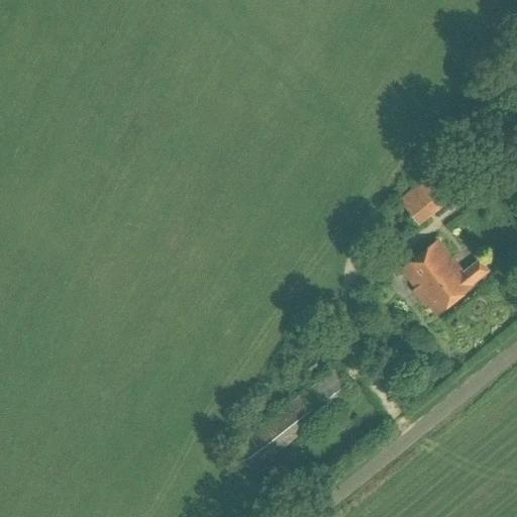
[(516,67),(505,79),(516,91),(516,67)]
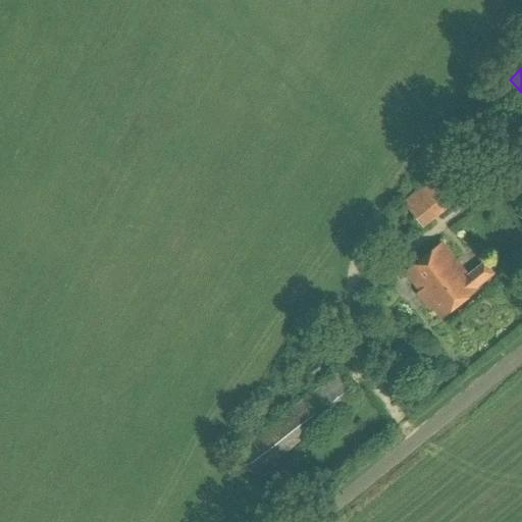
[(402,203),(421,227),(449,206),(429,180),(402,203)]
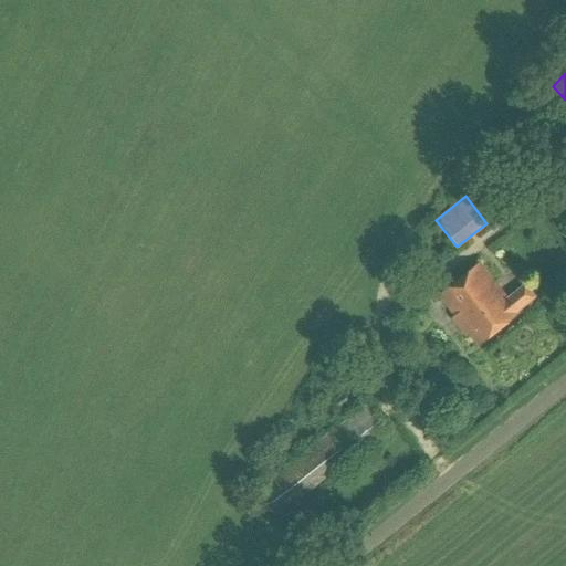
[(471,334),(480,345),(520,313),(517,311),(535,296),(525,284),(507,299),(480,263),(440,295),(456,315),(452,317),(468,337),(471,334)]
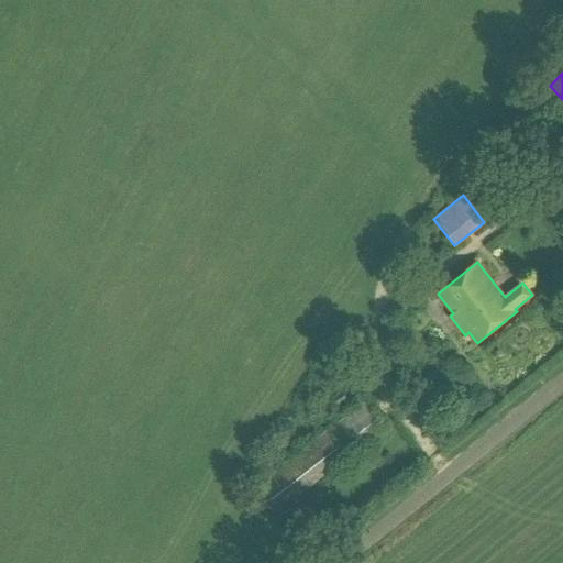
[(353,374),(364,389),(374,383),(363,367),(353,374)]
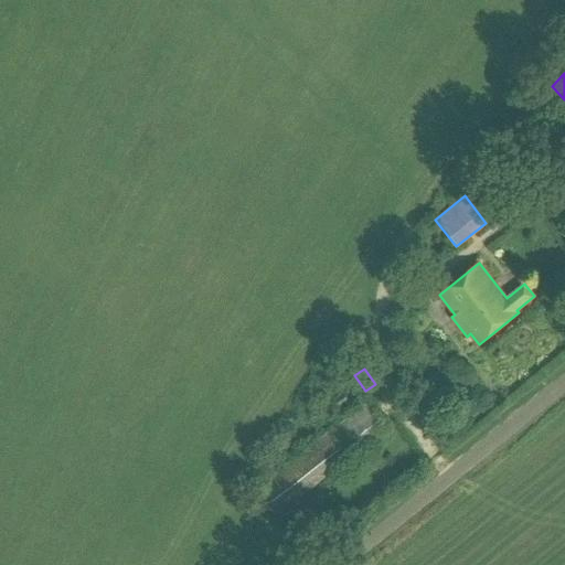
[(253,488),(273,514),(387,429),(366,401),(253,488)]
